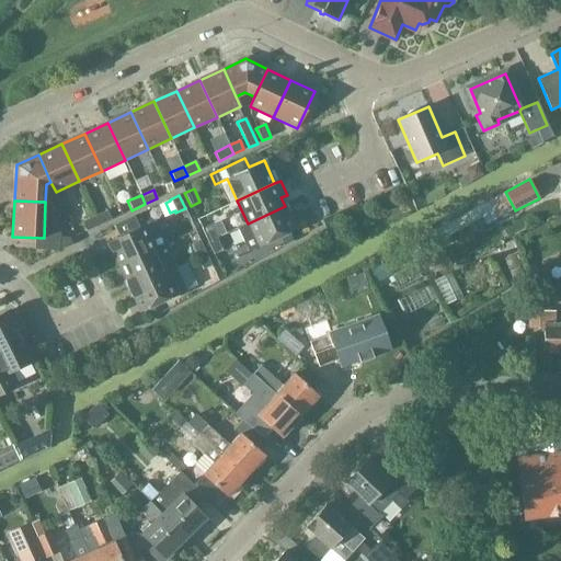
[(248,224),(240,227),(237,228),(248,252),(278,238),(284,247),(294,241),(289,232),(296,229),(285,206),(248,224)]
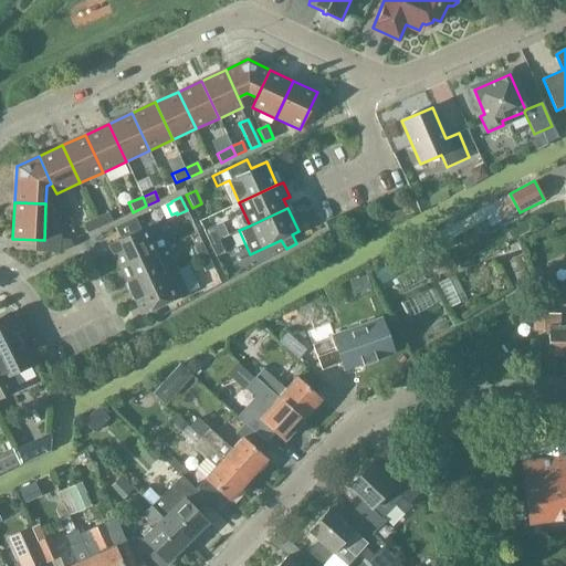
[(95,219),(100,228),(112,222),(107,212),(95,219)]
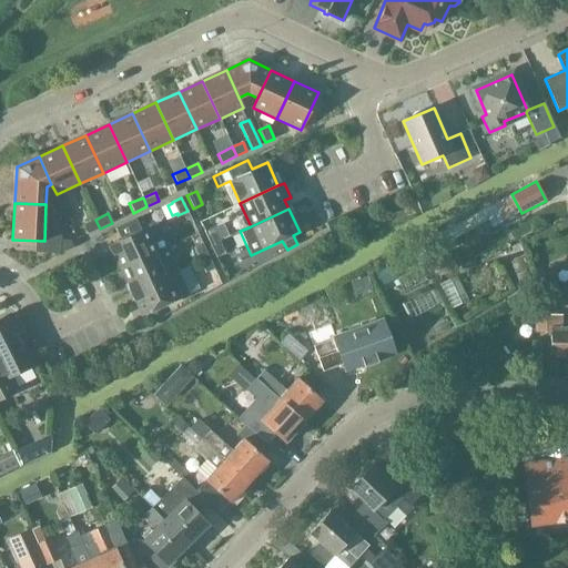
[(120,269),(158,252),(169,246),(158,223),(141,231),(135,219),(115,229),(121,240),(110,245),(120,269)]
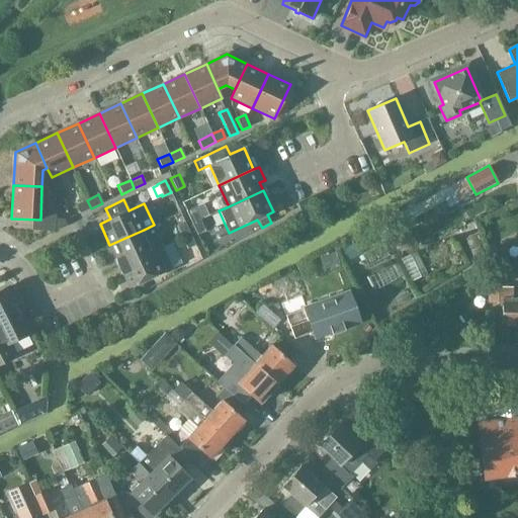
[(79,213),(91,208),(87,200),(75,205),(79,213)]
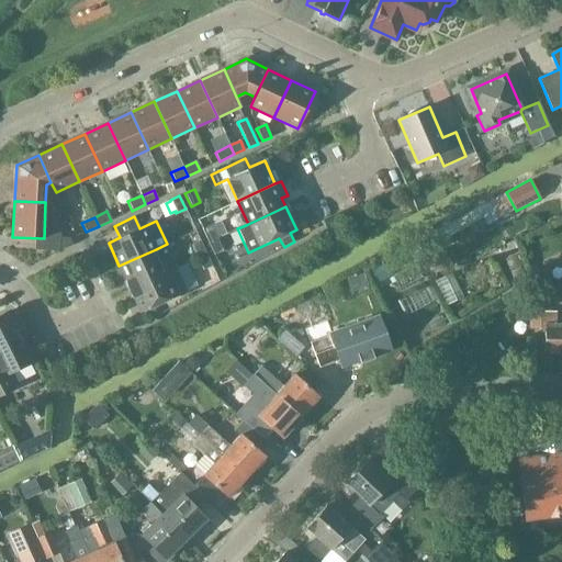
[(208,243),(217,238),(222,236),(216,224),(202,229),(208,243)]
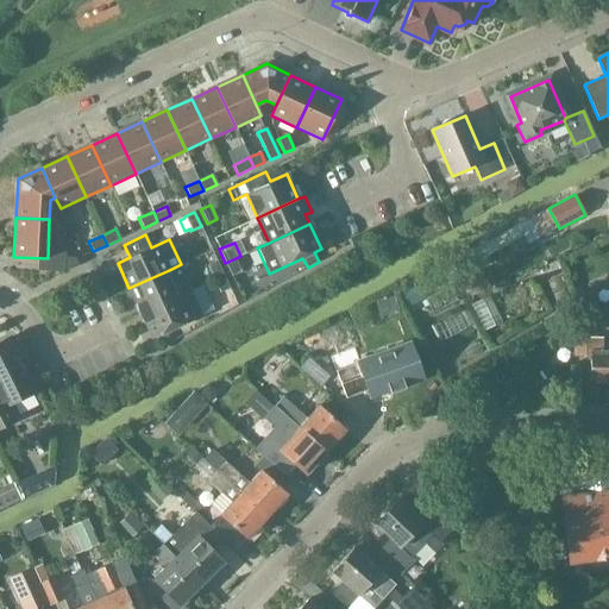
[(64,257),(64,272),(79,265),(75,258),(64,257)]
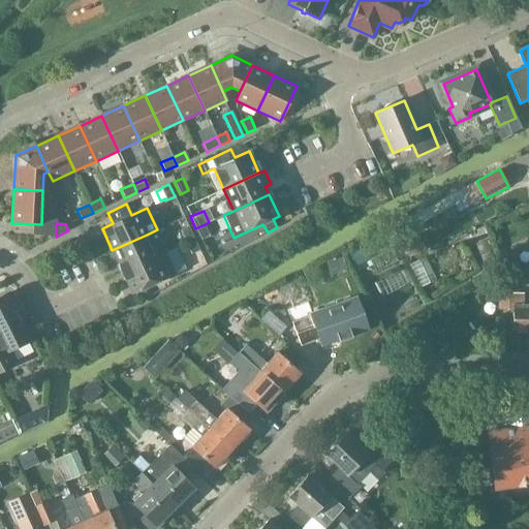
[(205,224),(195,228),(201,241),(210,237),(205,224)]
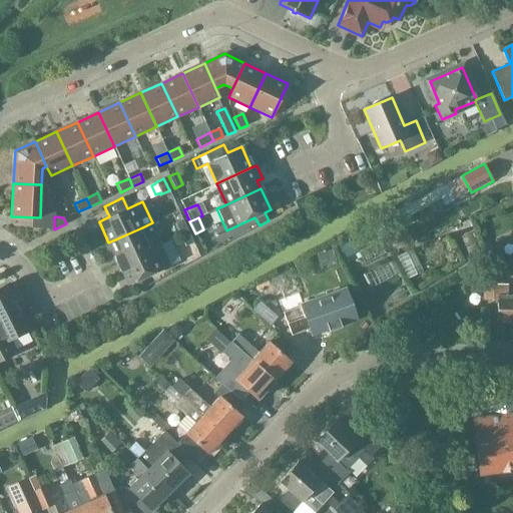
[(179,235),(188,231),(182,219),(174,223),(179,235)]
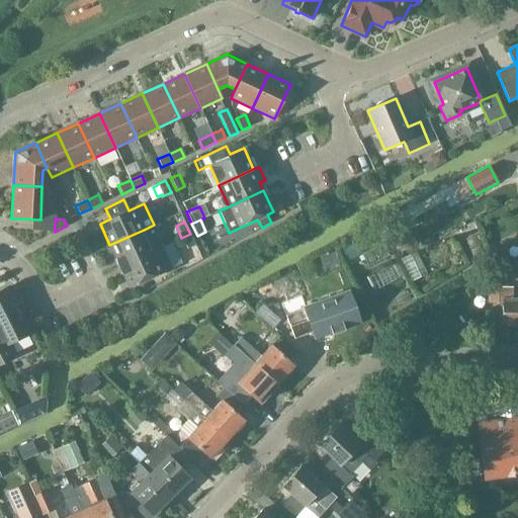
[(119,266),(154,250),(144,230),(109,245),(119,266)]
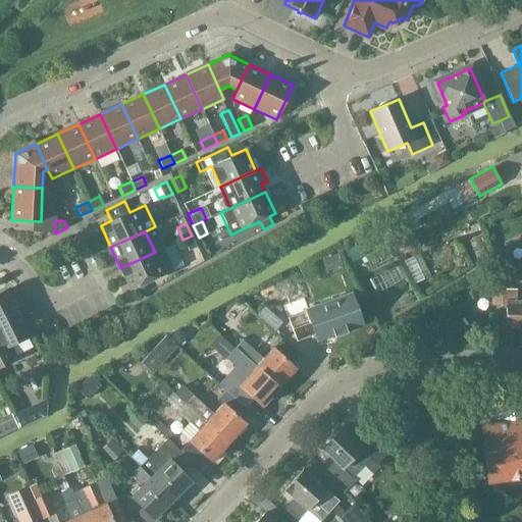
[(192,236),(183,240),(189,251),(197,247),(192,236)]
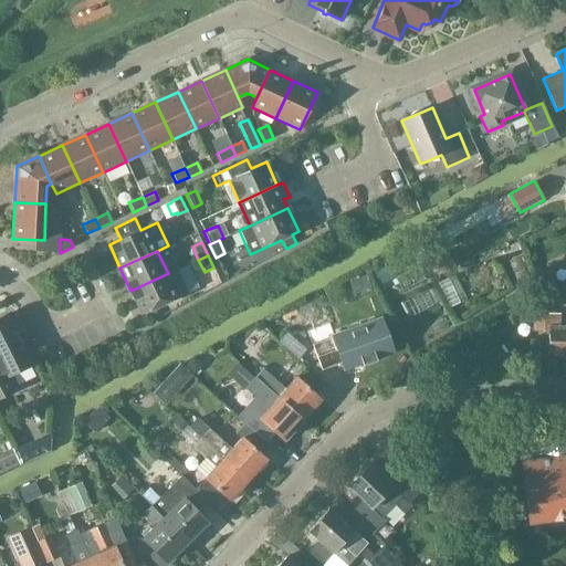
[(168,273),(130,291),(142,314),(188,293),(177,270),(168,274),(168,273)]
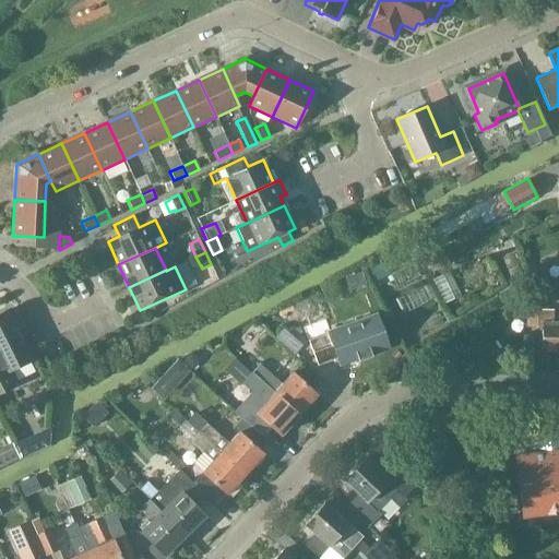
[(556,309),(544,309),(528,309),(528,326),(544,328),(543,352),(558,352),(558,321),(556,321),(556,309)]
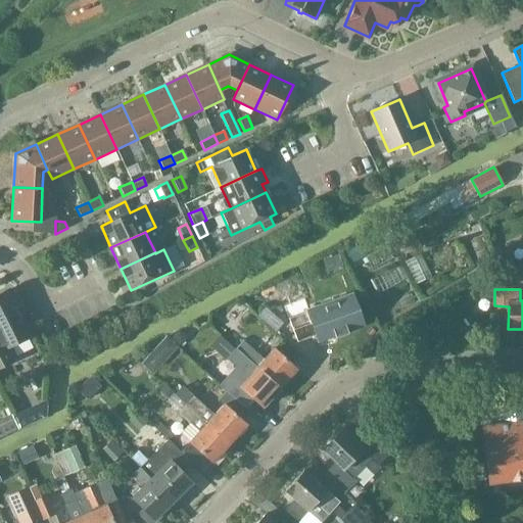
[(7,347),(32,335),(9,290),(0,293),(0,367),(13,361),(7,347)]
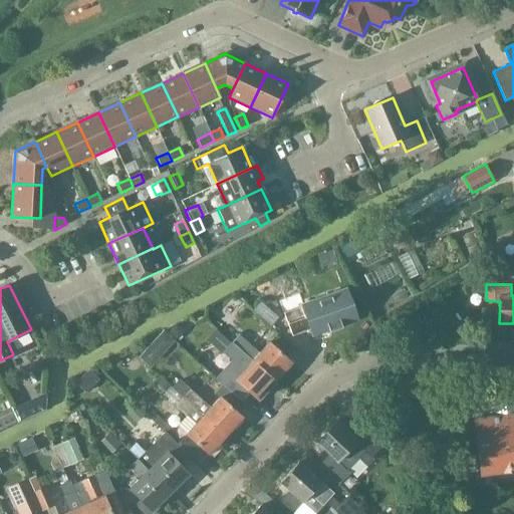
[(319,332),(323,331),(356,319),(346,290),(304,306),(285,312),(293,336),(317,327),(319,332)]
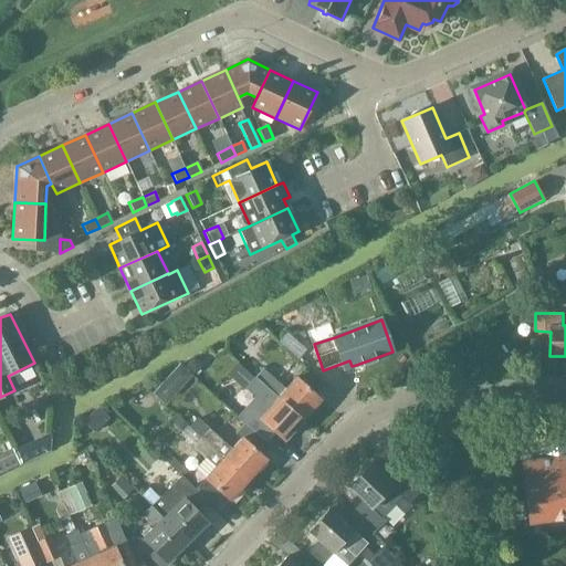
[(257,378),(303,420),(322,400),(296,377),(286,388),(265,368),(257,378)]
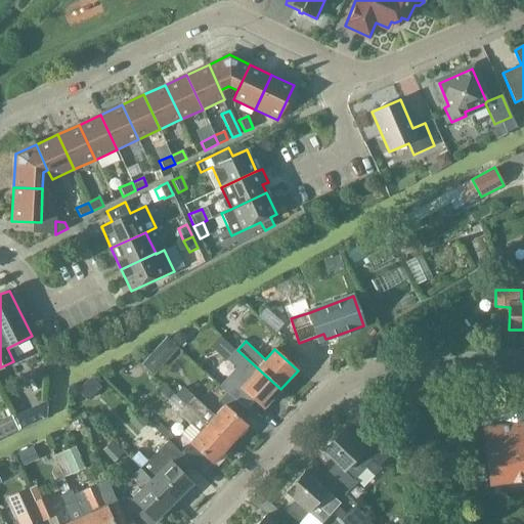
[(263,408),(280,389),(237,350),(230,357),(229,356),(226,359),(239,372),(232,380),(228,376),(220,386),(224,390),(225,389),(247,408),(255,400),(263,408)]
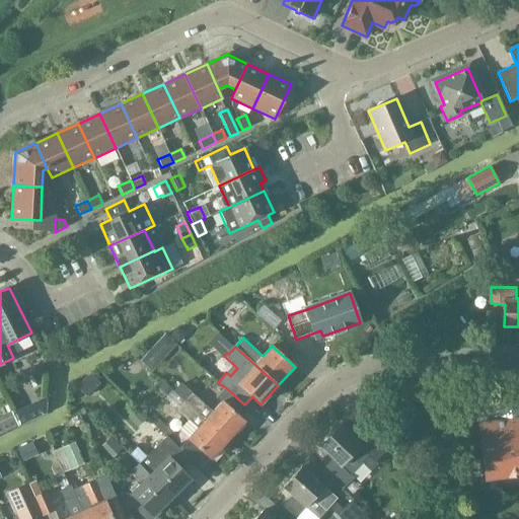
[(244,422),(236,414),(222,401),(213,412),(193,393),(193,394),(180,383),(173,392),(184,402),(186,401),(228,441),(244,422)]
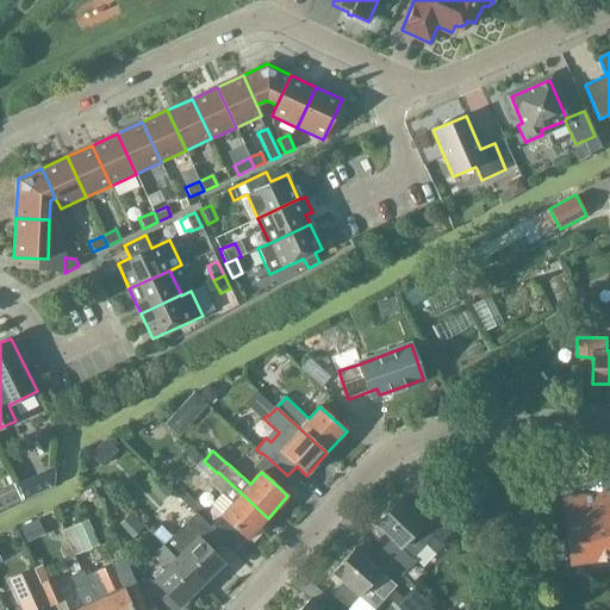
[(278,486),(287,475),(262,453),(261,454),(253,464),(261,472),(278,486)]
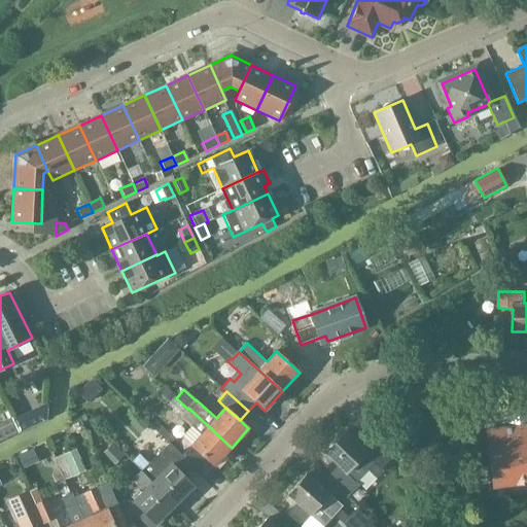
[(526,494),(526,484),(526,482),(526,481),(526,400),(504,403),(507,429),(485,432),(492,486),(483,487),(485,502),(498,501),(497,498),(526,494)]
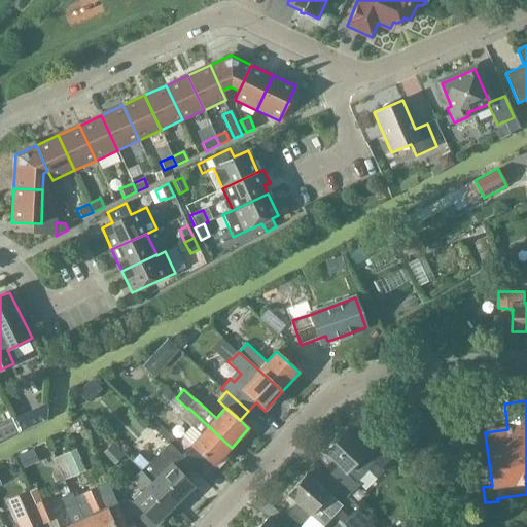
[(35,407),(7,416),(10,426),(38,417),(35,407)]
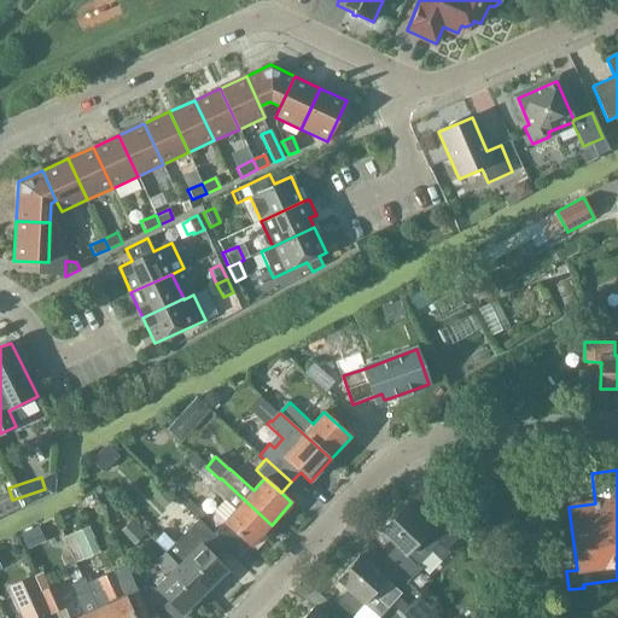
[(251,547),(272,525),(221,478),(220,479),(213,488),(225,500),(213,512),(223,523),(214,534),(226,546),(225,547),(231,553),(243,540),(251,547)]
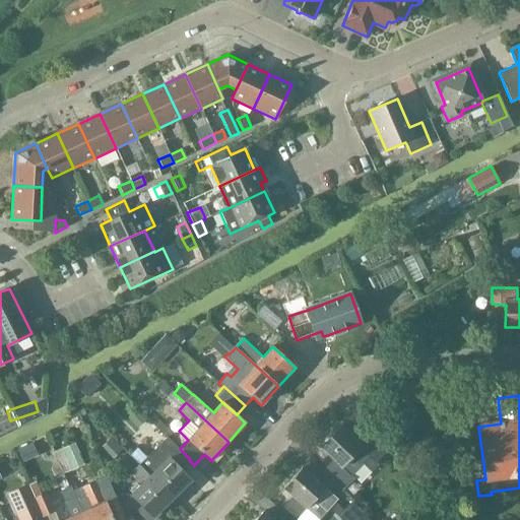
[(371,431),(356,444),(341,428),(321,447),(333,460),(323,470),(342,491),(348,483),(348,476),(369,457),(375,463),(389,448),(371,431)]
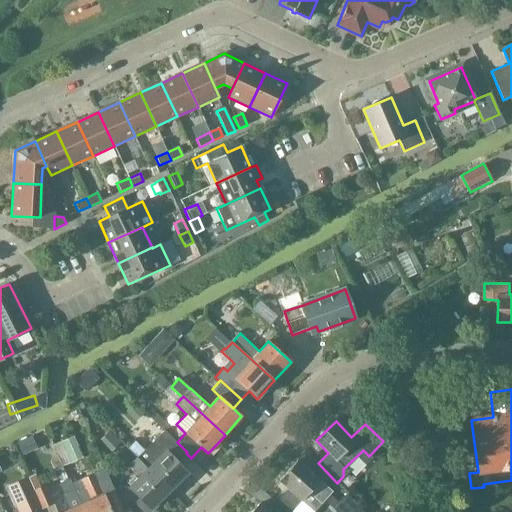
[(177,442),(166,431),(165,430),(144,451),(137,457),(169,490),(188,471),(178,461),(186,453),(187,452),(177,442)]
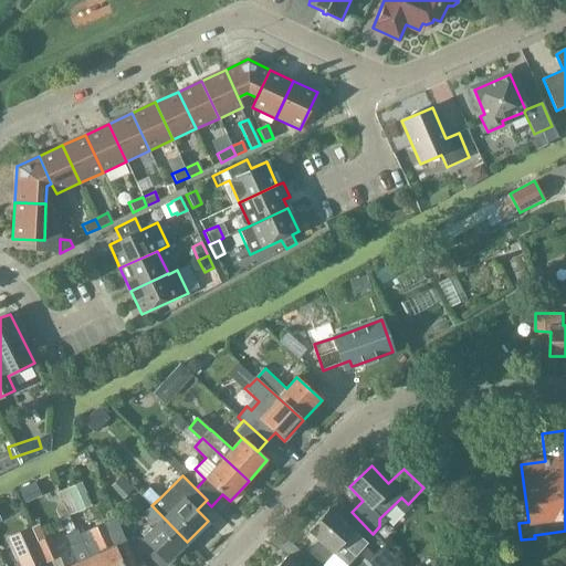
[(166,565),(181,552),(179,551),(187,542),(152,505),(152,506),(144,514),(155,526),(143,537),(125,536),(137,565),(150,554),(163,565),(166,565)]
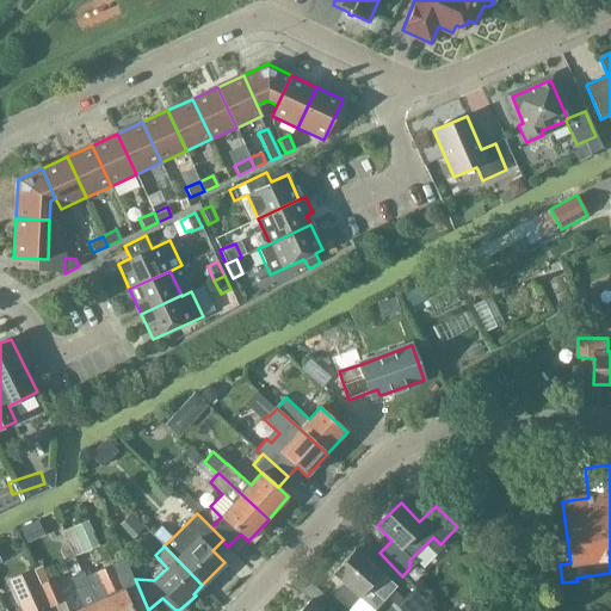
[(333,574),(344,584),(328,602),(338,610),(346,610),(359,598),(374,610),(375,610),(396,587),(355,550),(333,574)]
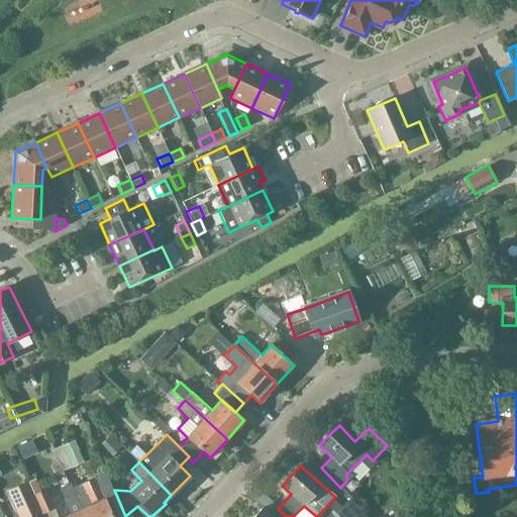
[(71,484),(82,510),(85,516),(112,516),(105,499),(91,506),(80,480),(71,484)]
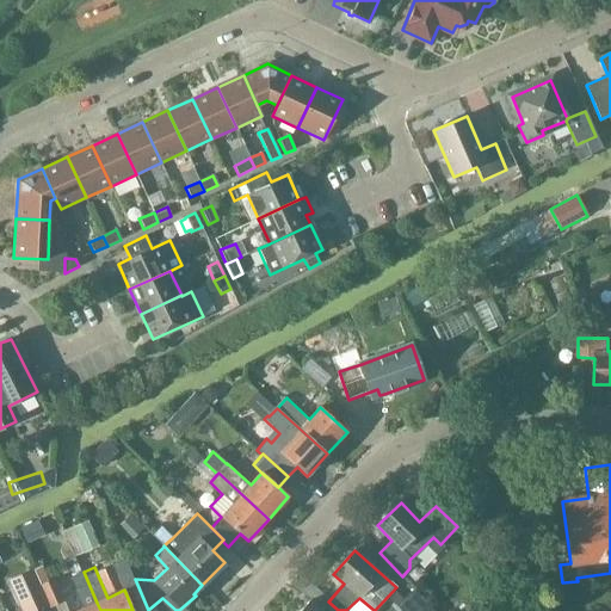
[(100,610),(97,603),(84,572),(71,578),(84,608),(76,610),(100,610)]
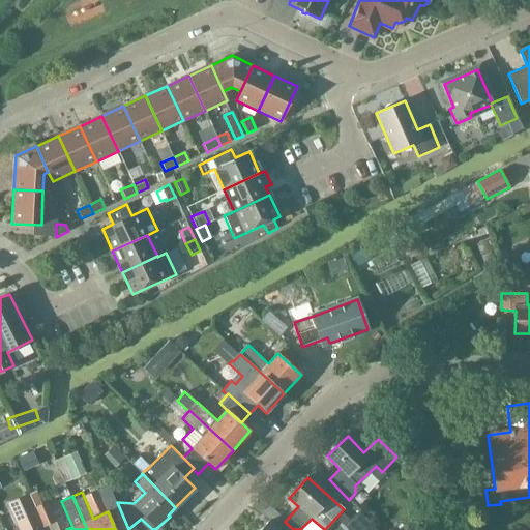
[(36,507),(43,526),(54,522),(47,502),(36,507)]
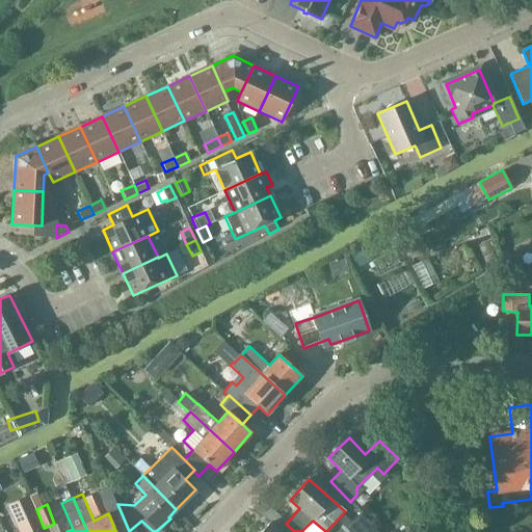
[(45,531),(44,528),(36,509),(34,505),(20,510),(29,531),(45,531)]
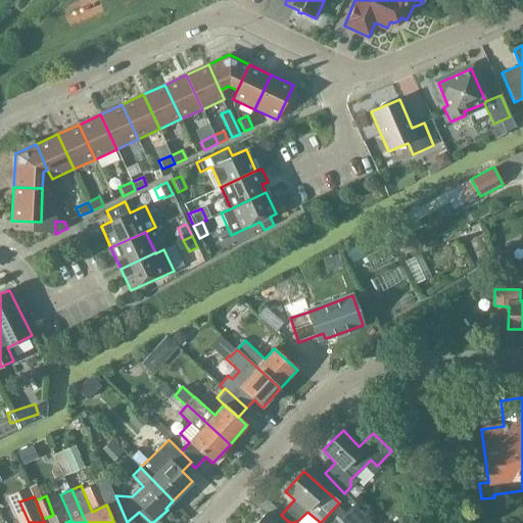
[(368,522),(354,506),(344,514),(351,522),(368,522)]
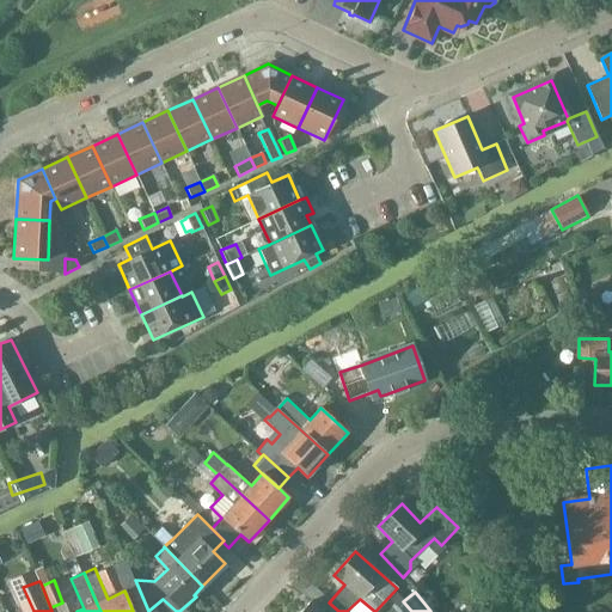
[(320,611),(310,601),(299,611),(320,611)]
